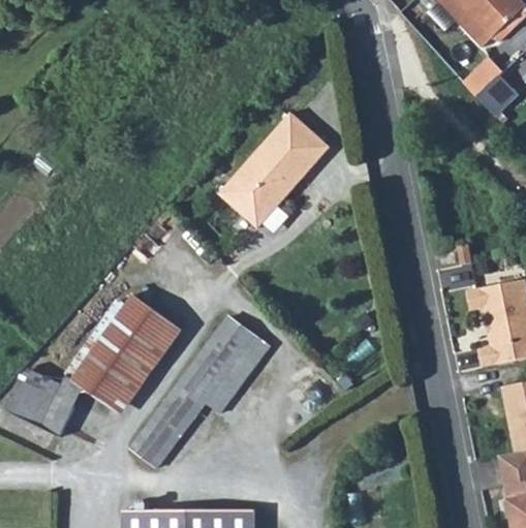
[(525,8),(517,0),(435,0),(481,47),(492,35),(497,41),(505,33),(500,27),(503,25),(508,31),(525,13),(525,8)]
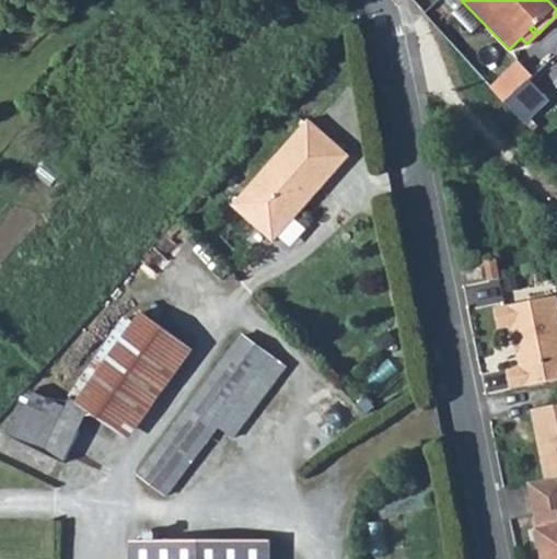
[(518,60),(489,86),(503,102),(528,79),(531,76),(518,60)]
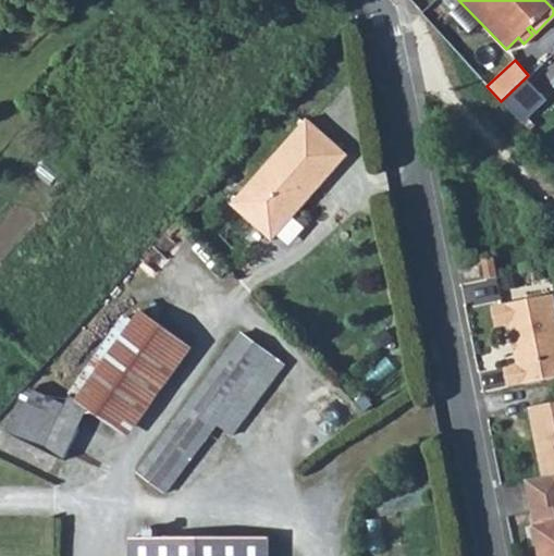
[(525,78),(501,101),(519,122),(544,98),(525,78)]
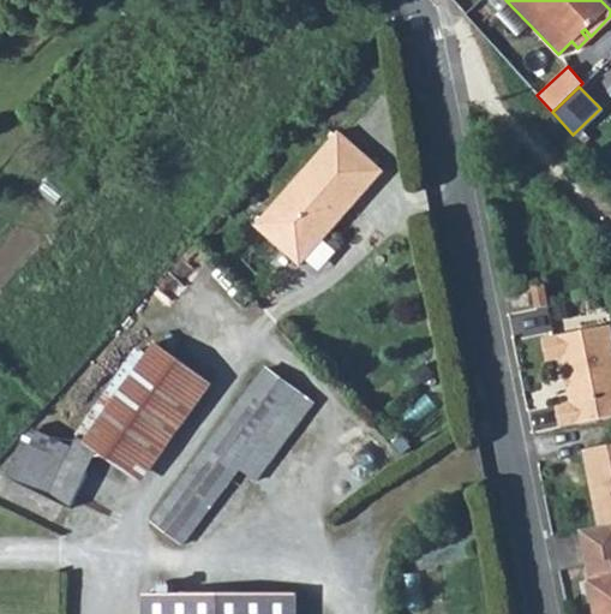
[(336,130),(253,225),(298,264),(382,171),(336,130)]
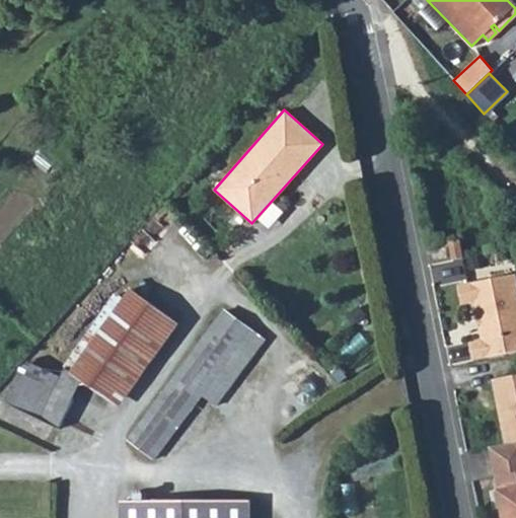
[(447,241),(451,260),(461,257),(458,239),(447,241)]
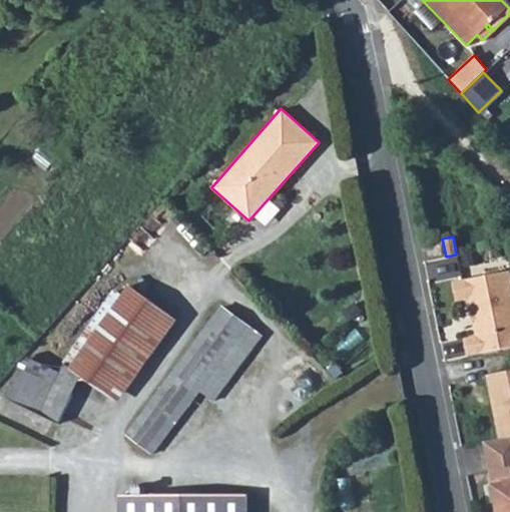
[(466,355),(509,346),(509,279),(508,270),(451,282),(455,300),(468,298),(475,336),(463,339),(466,355)]
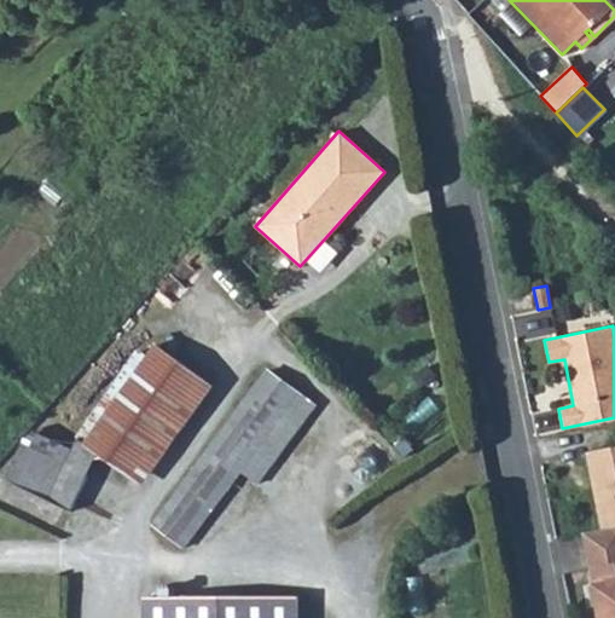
[(156,342),(85,438),(145,483),(213,383),(156,342)]
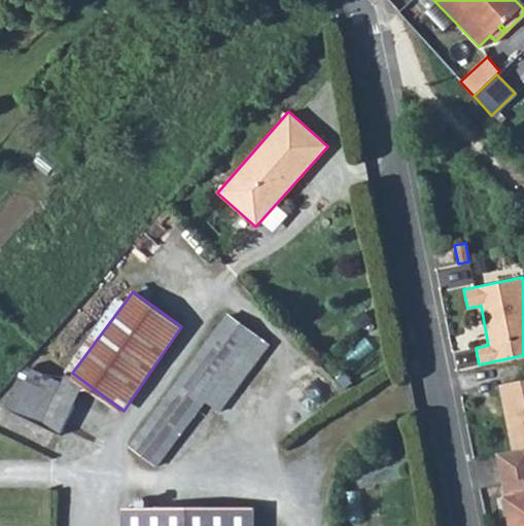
[(269,341),(228,309),(130,442),(156,466),(206,399),(219,410),(269,341)]
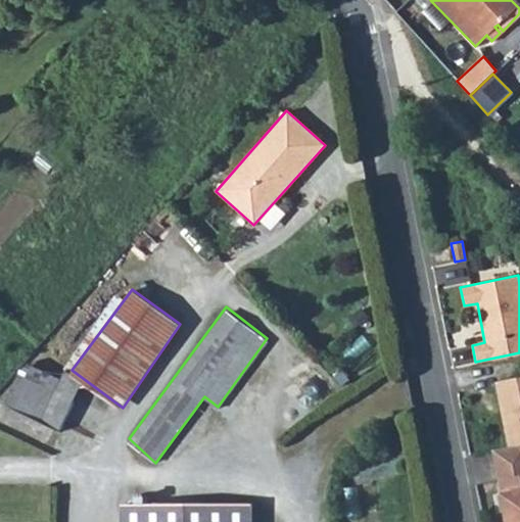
[(73,400),(18,373),(3,405),(57,432),(73,400)]
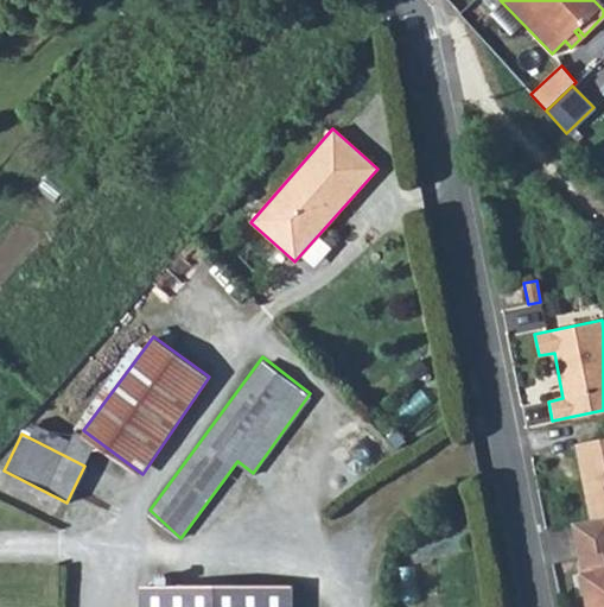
[(584,492),(590,519),(603,516),(603,437),(574,444),(579,466),(585,466),(590,491),(584,492)]
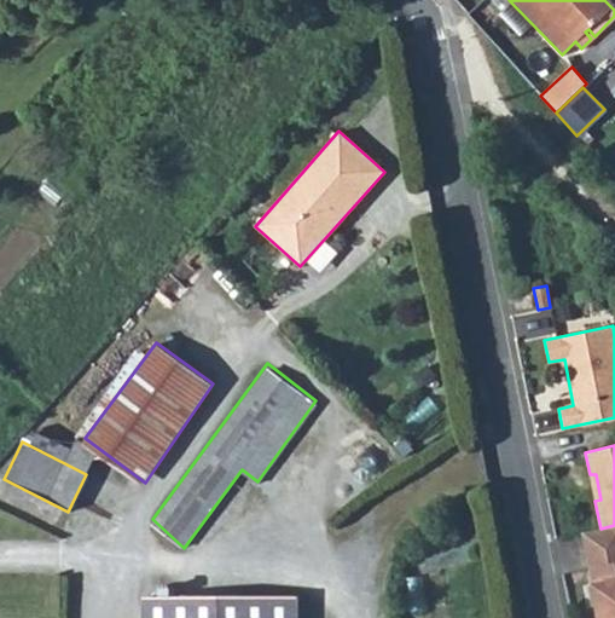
[(590,474),(595,501),(601,500),(596,474),(590,474)]
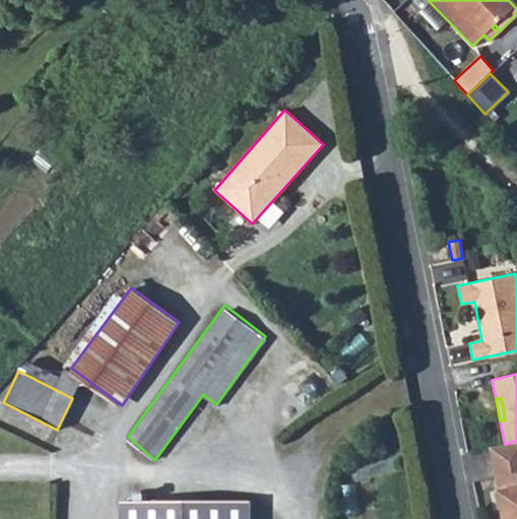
[(516,518),(516,441),(505,444),(490,447),(504,518),(516,518)]
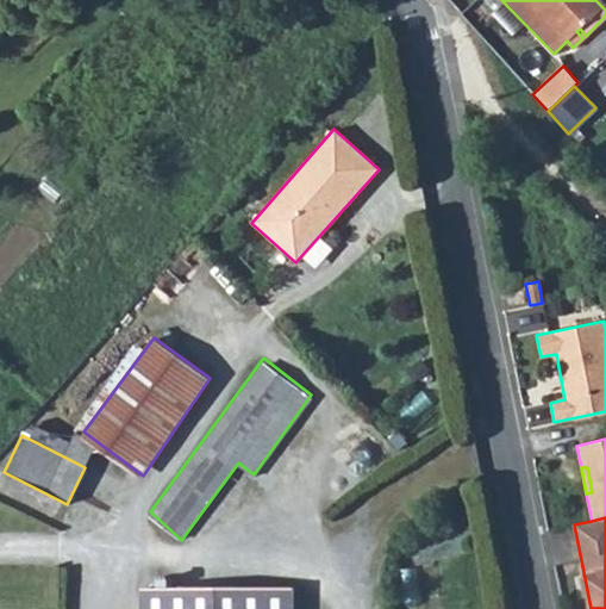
[(291,608),(291,588),(142,589),(142,608),(291,608)]
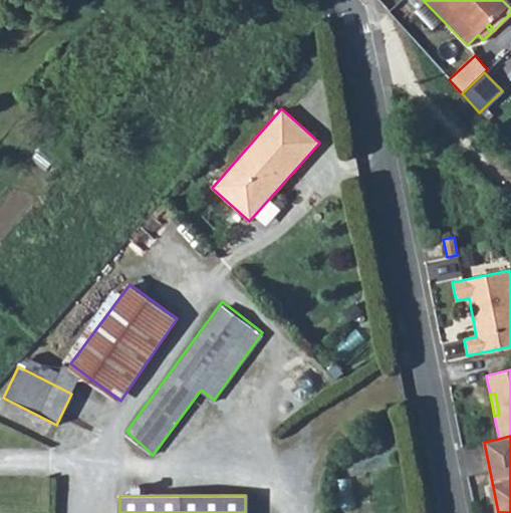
All buildings are outlined.
